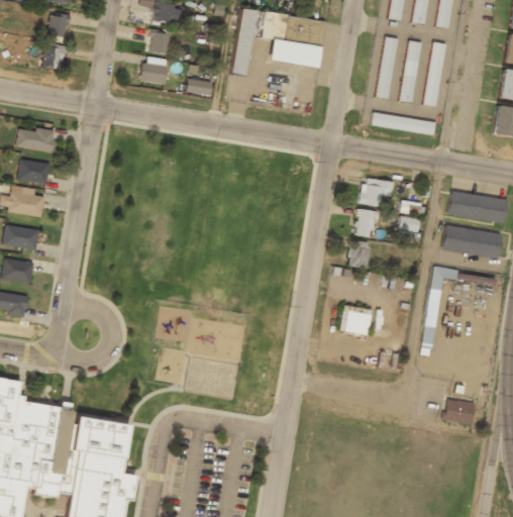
[(182,22),(183,9),(175,9),(176,0),(174,0),(150,0),(155,0),(152,19),(182,22)]
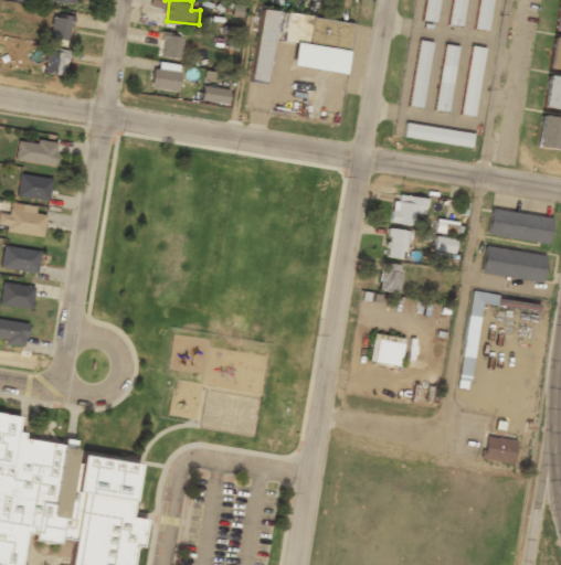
[(426,0),(424,20),(438,22),(442,0),(426,0)]
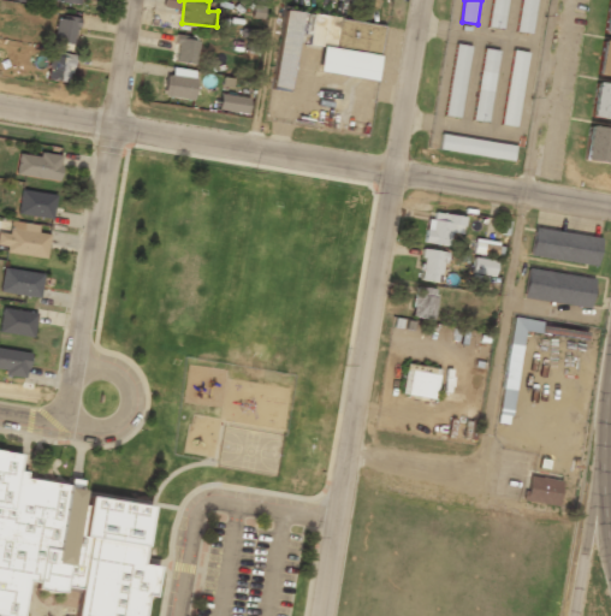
[(494,0),(492,27),(508,29),(511,0),(494,0)]
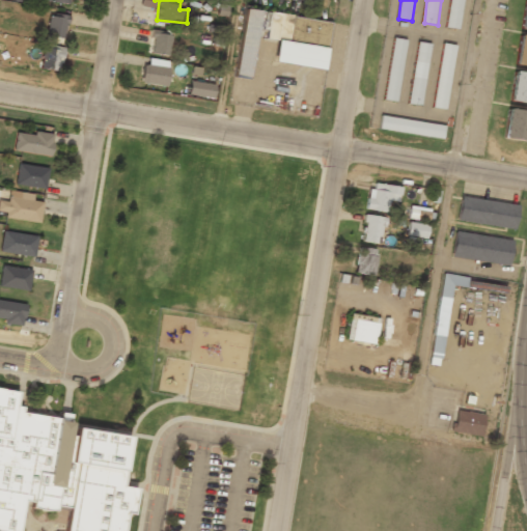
[(451,0),(448,27),(462,29),(465,0),(451,0)]
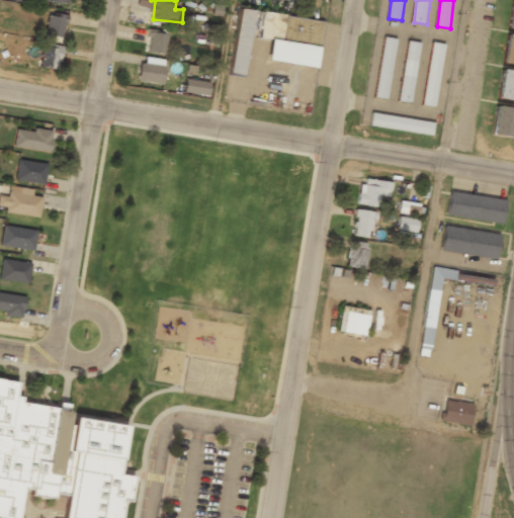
[(232,75),(246,77),(255,11),(241,9),(232,75)]
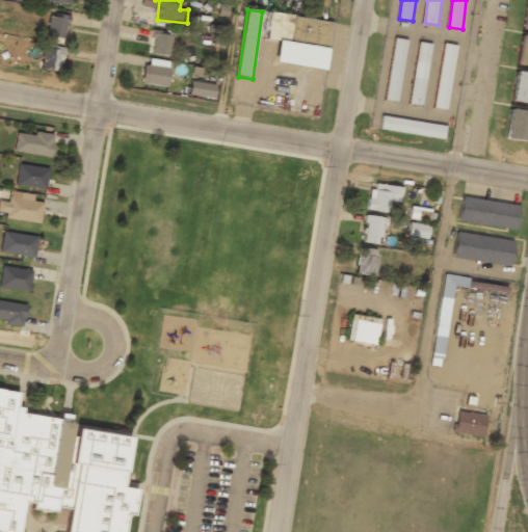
[(335,23),(271,12),(267,38),(281,42),(276,63),(327,72),(335,23)]
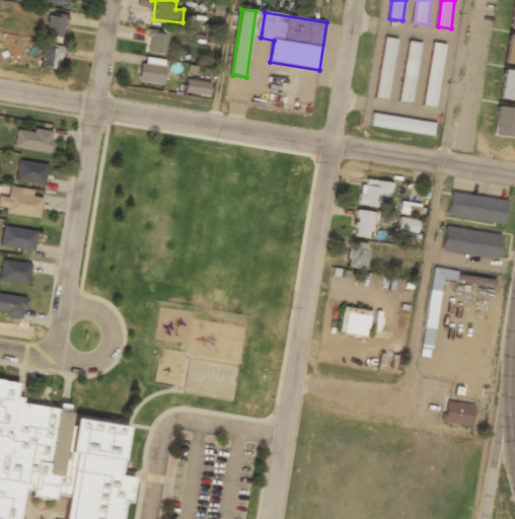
[(69,15),(51,13),(49,35),(67,38),(69,15)]
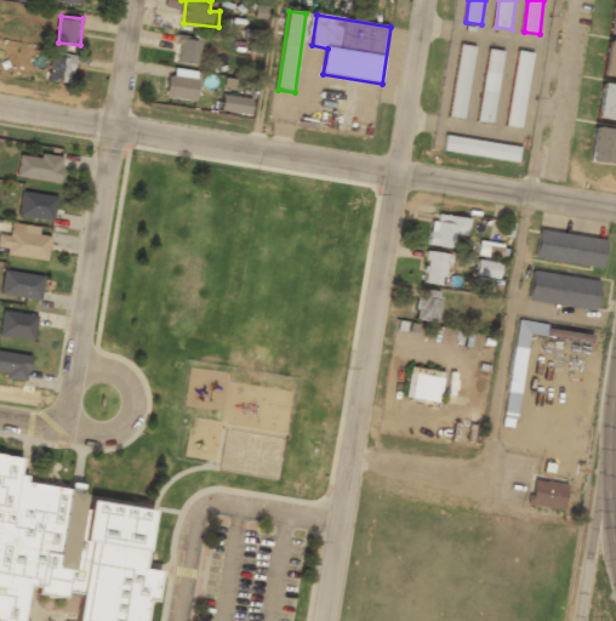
[(205,38),(184,34),(180,62),(200,66),(205,38)]
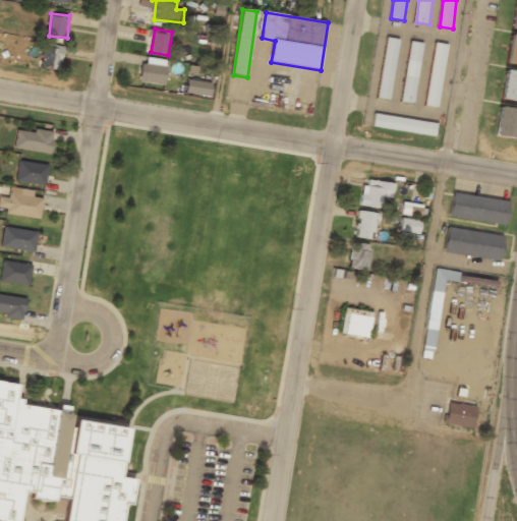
[(516,37),(511,36),(508,65),(516,66),(516,37)]
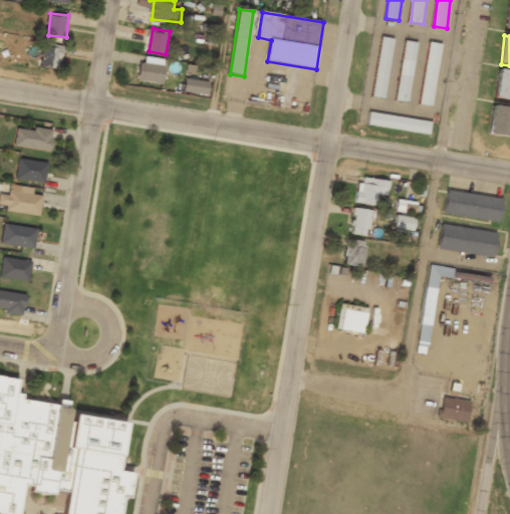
[(374,97),(387,98),(396,38),(383,36),(374,97)]
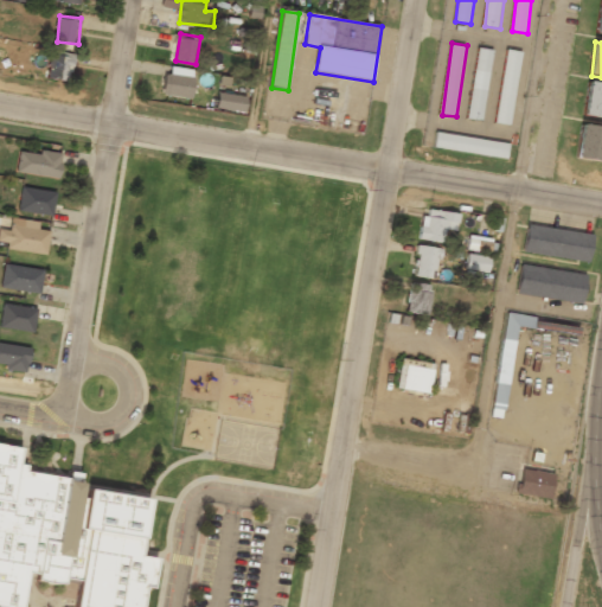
[(485,121),(494,50),(479,48),(471,119),(485,121)]
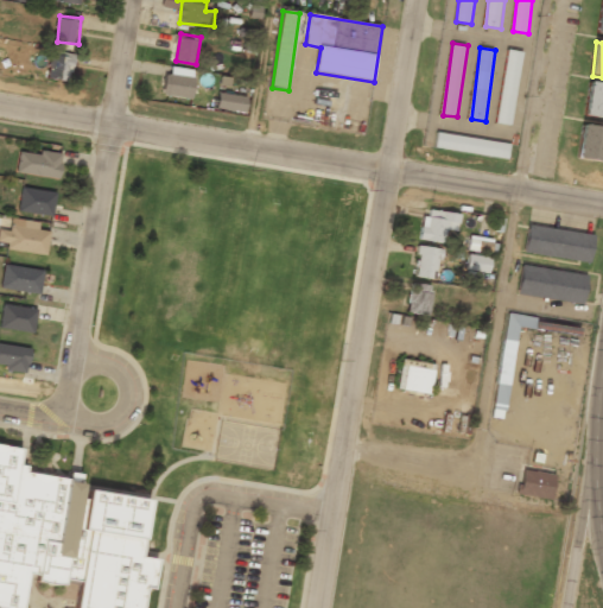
[(499,124),(513,126),(524,51),(508,50),(499,124)]
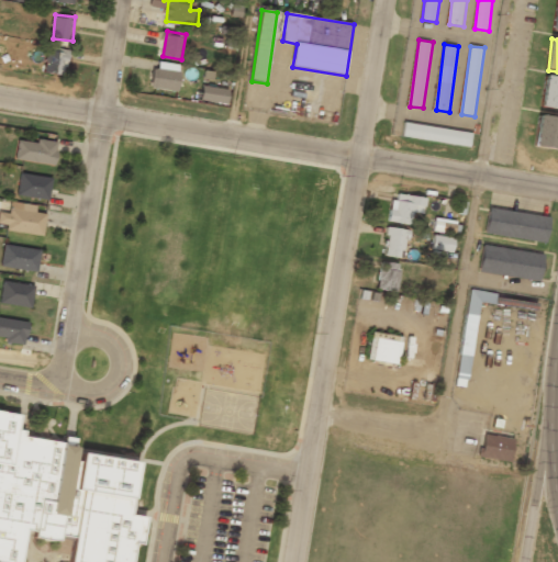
[(67,76),(71,51),(51,47),(46,72),(67,76)]
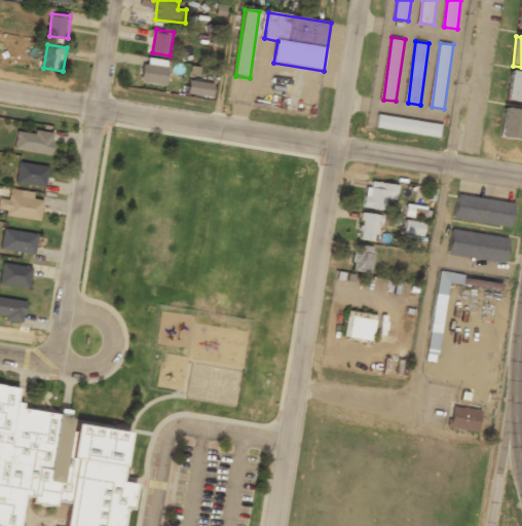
[(169,84),(170,60),(146,58),(145,82),(169,84)]
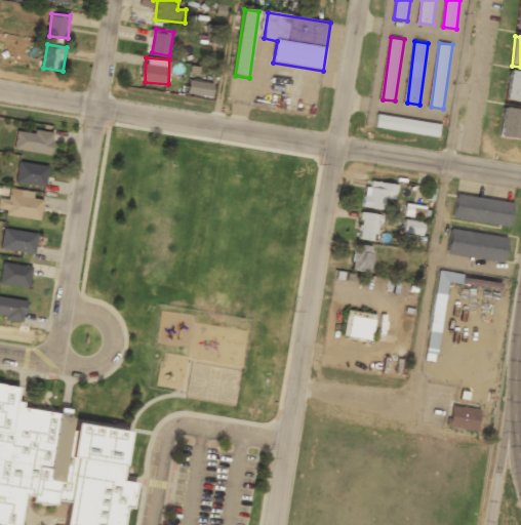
[(520,72),(510,71),(505,99),(520,102),(520,72)]
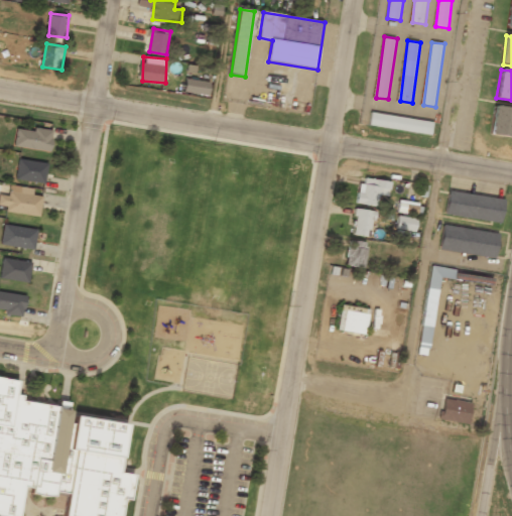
[(185,93),(211,95),(212,81),(186,79),(185,93)]
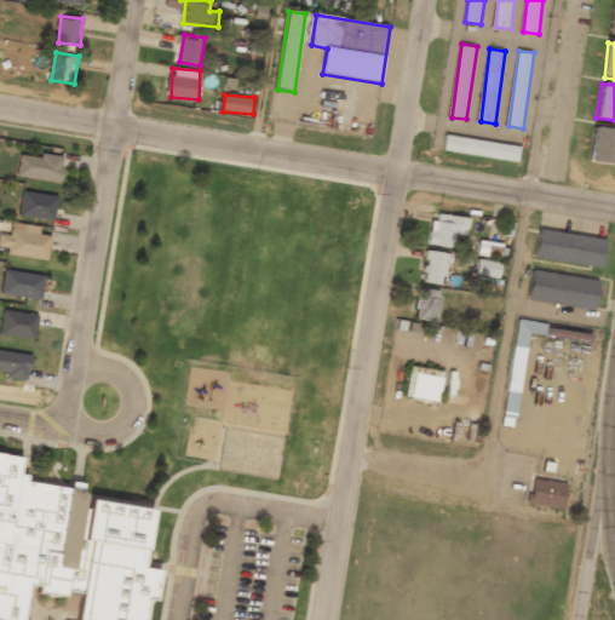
[(613,166),(614,159),(614,131),(596,127),(588,161),(613,166)]
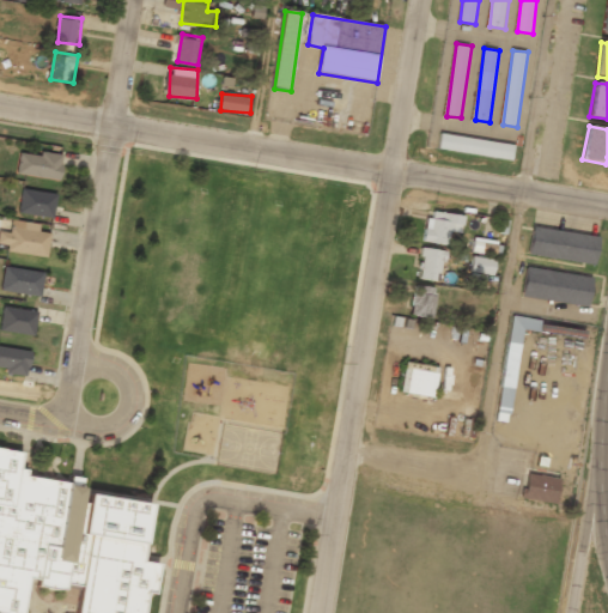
[(514,161),(516,145),(442,134),(439,151),(514,161)]
